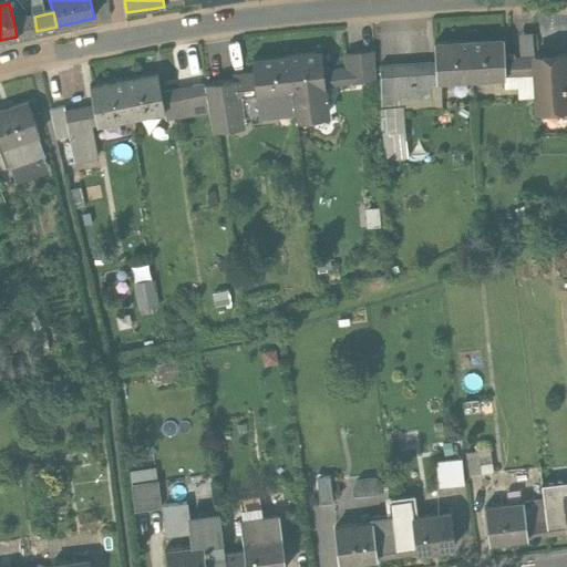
[(17,37),(37,31),(34,17),(13,21),(17,37)]
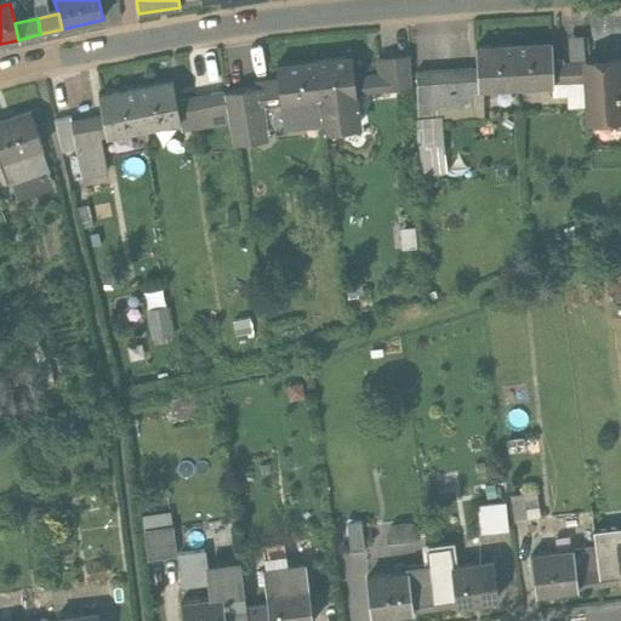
[(551,43),(512,45),(514,87),(551,85),(552,97),(567,96),(568,96),(567,80),(586,79),(585,63),(585,62),(552,64),(551,43)]
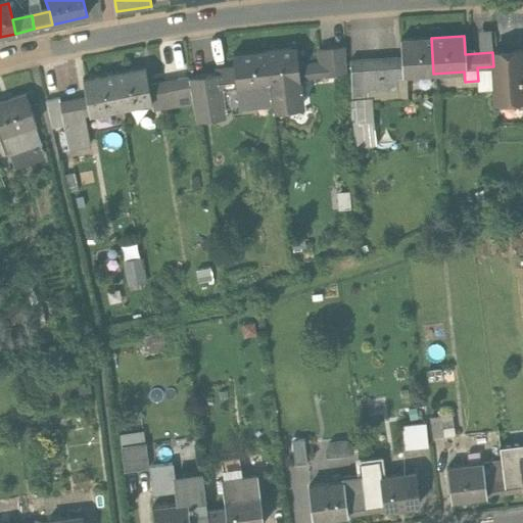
[(431,38),(400,40),(400,57),(401,76),(433,74),(431,38)]
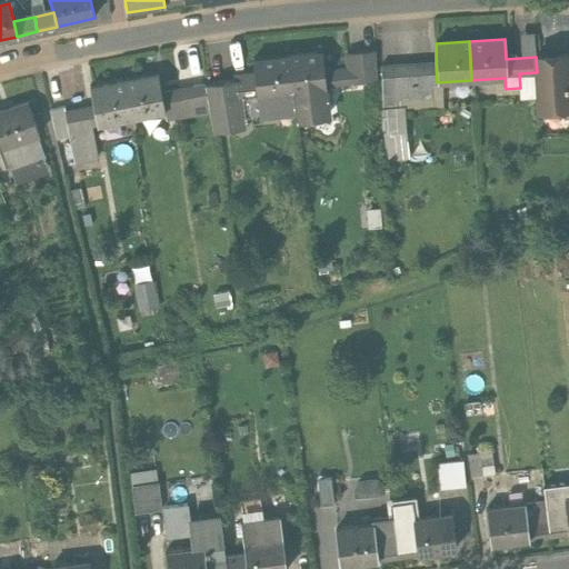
[(323,53),(288,57),(295,116),(296,121),(330,118),(327,88),(357,85),(356,69),(349,70),(326,72),(323,53)]
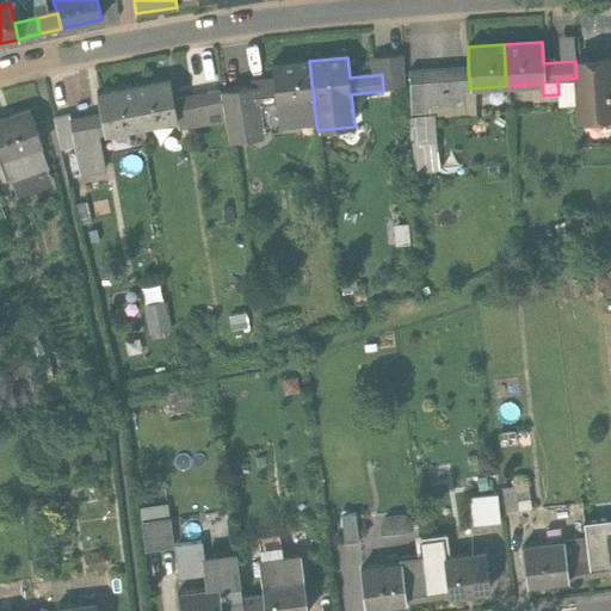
[(396,90),(405,88),(402,57),(372,61),(375,75),(382,74),(383,91),(396,90)]
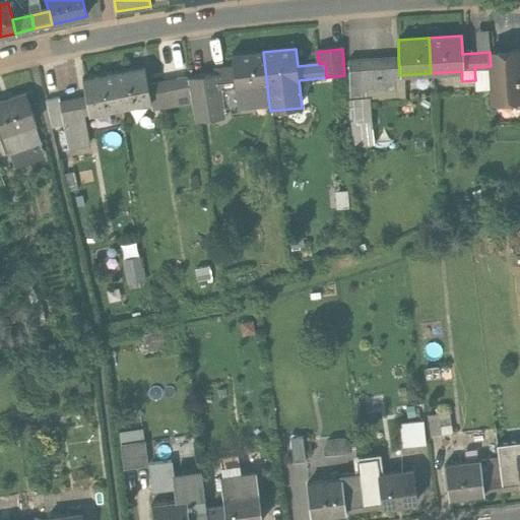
[(519,86),(517,51),(490,53),(491,66),(492,90),(493,90),(493,100),(519,98),(519,86)]
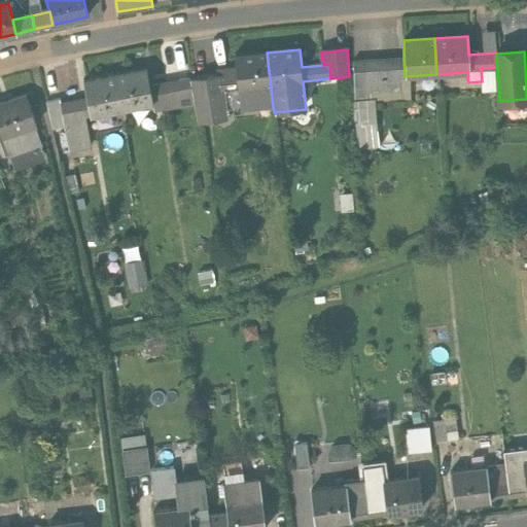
[(238,74),(210,77),(212,92),(240,89),(242,110),(273,107),(267,53),(236,56),(238,74)]
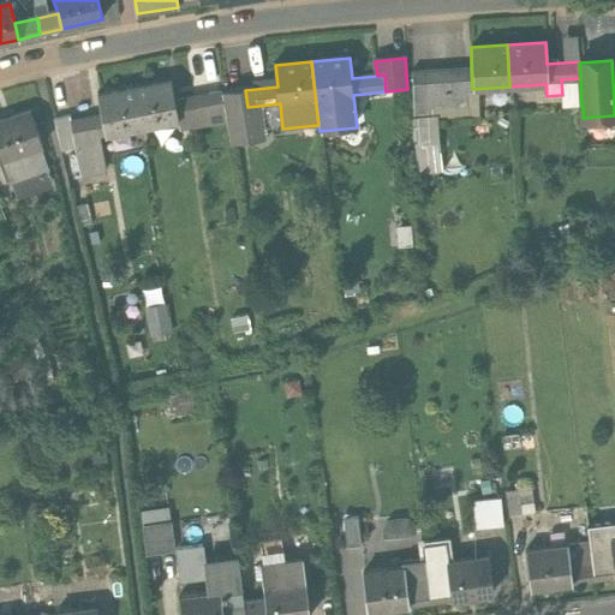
[(472,89),(471,67),(427,70),(428,106),(467,105),(466,89),(472,89)]
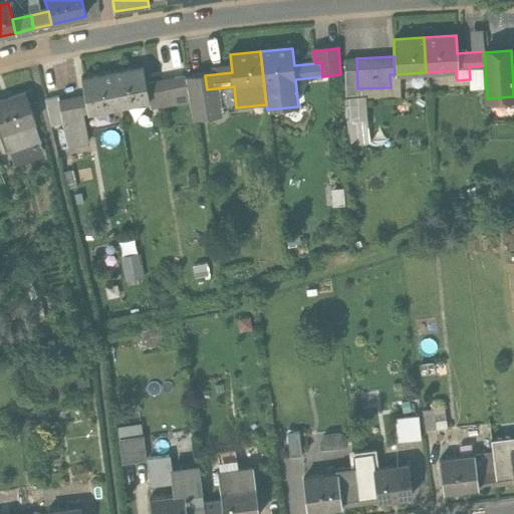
[(357,88),(356,58),(343,59),(346,106),(358,105),(357,88)]
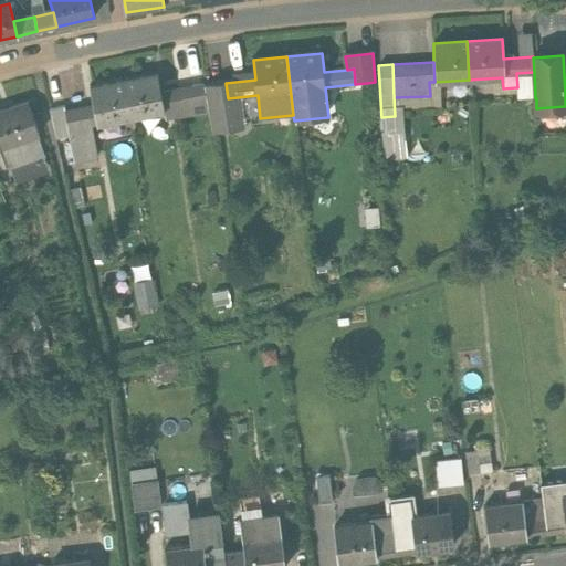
[(516,73),(517,87),(516,87),(517,100),(535,98),(534,72),(516,73)]
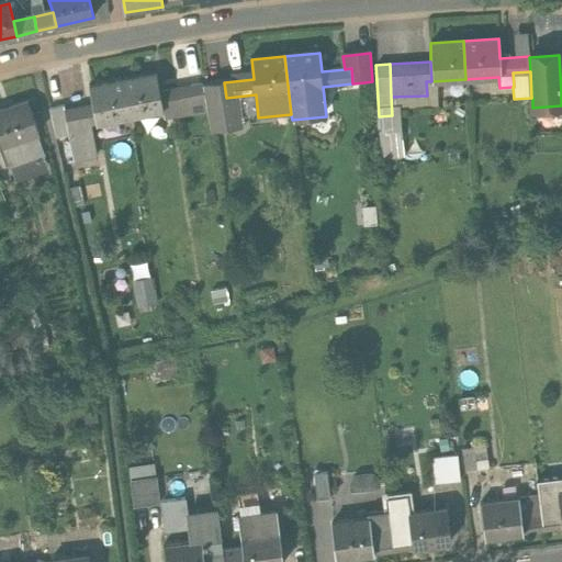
[(156,75),(122,81),(128,119),(164,112),(165,120),(194,114),(190,86),(159,92),(156,75)]
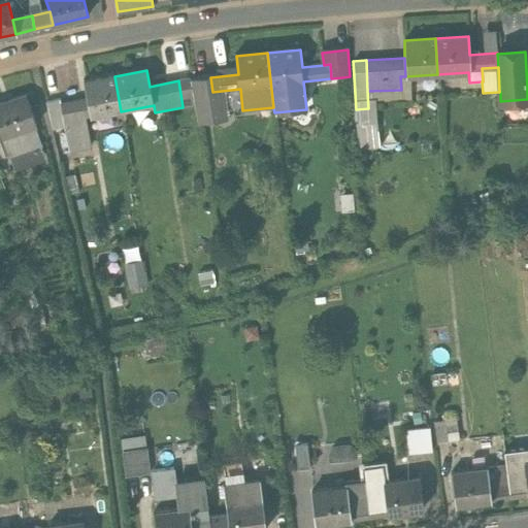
[(114,76),(85,83),(89,100),(60,105),(65,128),(69,152),(92,147),(86,116),(91,114),(92,118),(121,111),(114,76)]
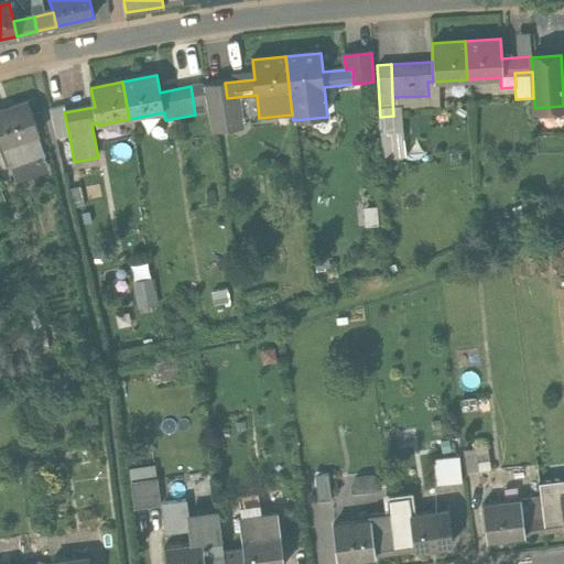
[(260,127),(259,118),(257,95),(227,98),(225,83),(205,85),(209,112),(212,132),(260,127)]
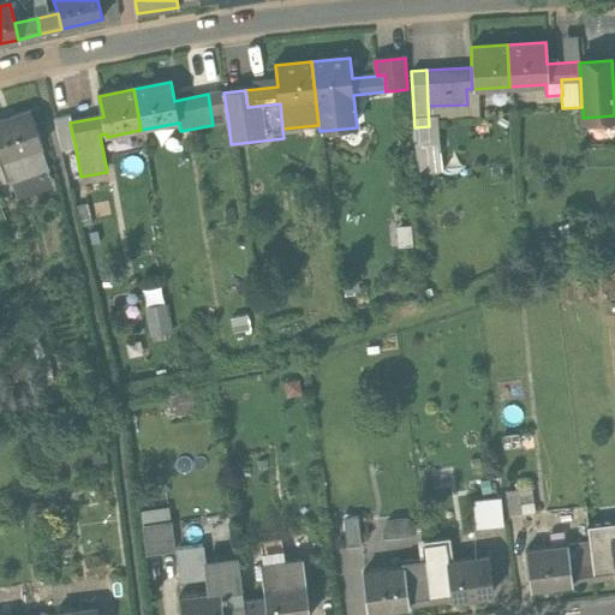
[(213,125),(228,123),(224,93),(208,94),(213,125)]
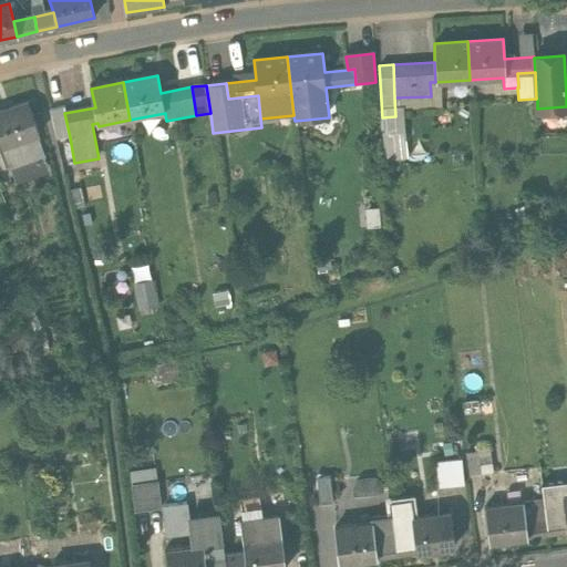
[(29,102),(0,112),(0,144),(2,144),(3,147),(11,168),(17,185),(50,173),(41,135),(29,102)]
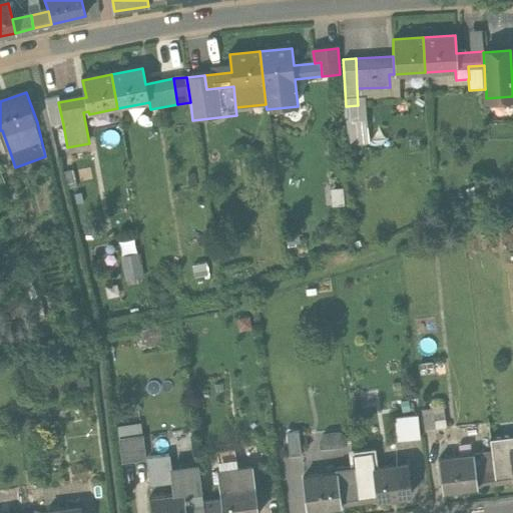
[(51,126),(63,124),(58,102),(57,96),(45,99),(51,126)]
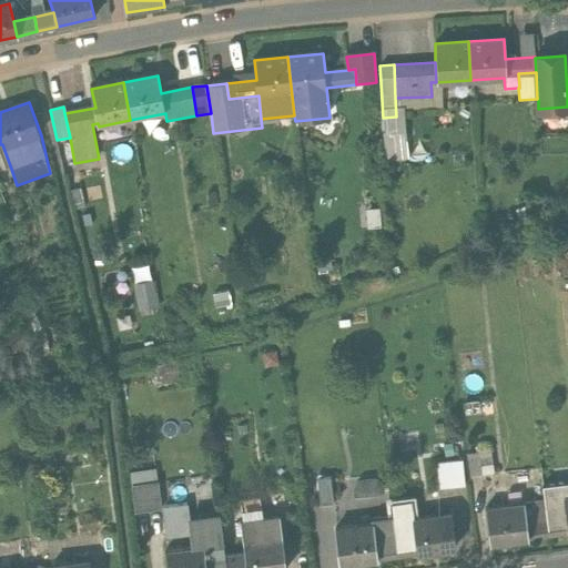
[(382,230),(381,210),(367,210),(367,230),(382,230)]
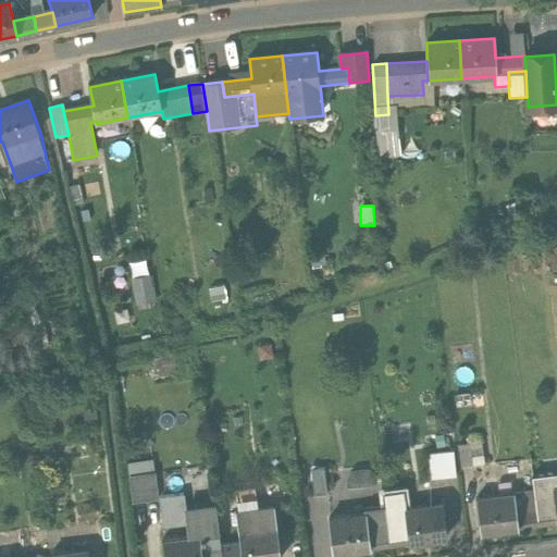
[(322,251),(310,254),(313,269),(325,265),(322,251)]
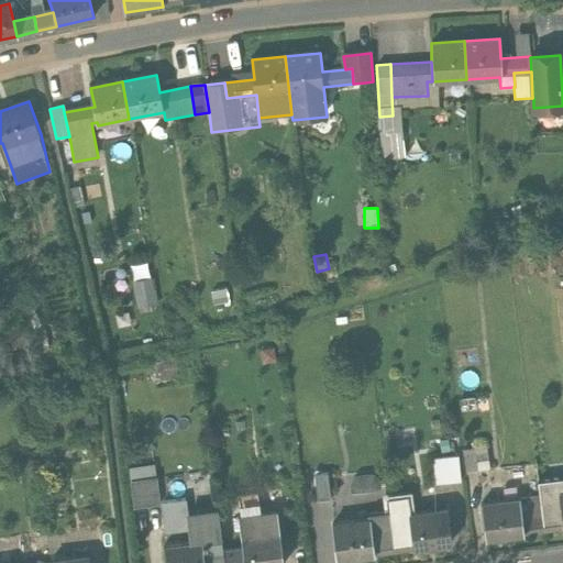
[(157,308),(151,279),(131,284),(138,311),(157,308)]
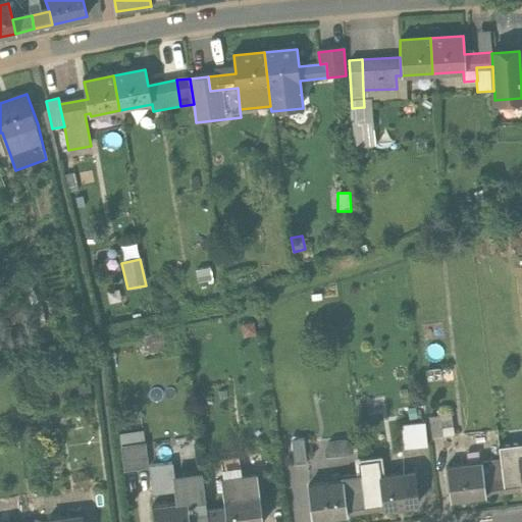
[(212,283),(209,270),(196,273),(199,286),(212,283)]
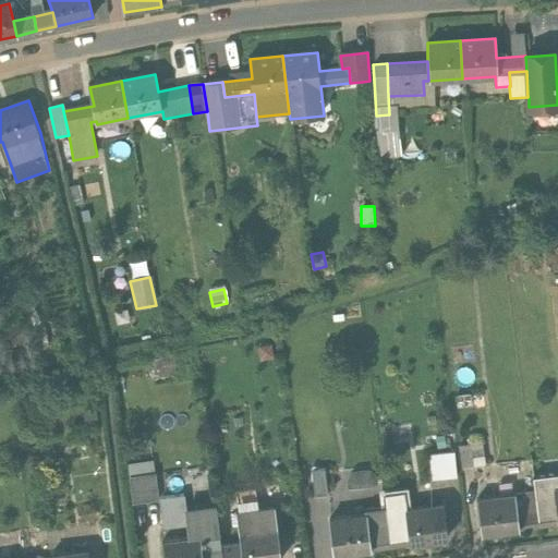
[(273,348),(259,349),(261,361),(274,360),(273,348)]
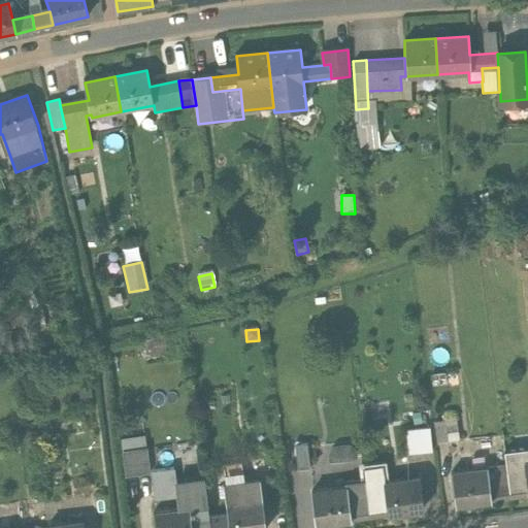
[(166,338),(143,342),(146,360),(169,355),(166,338)]
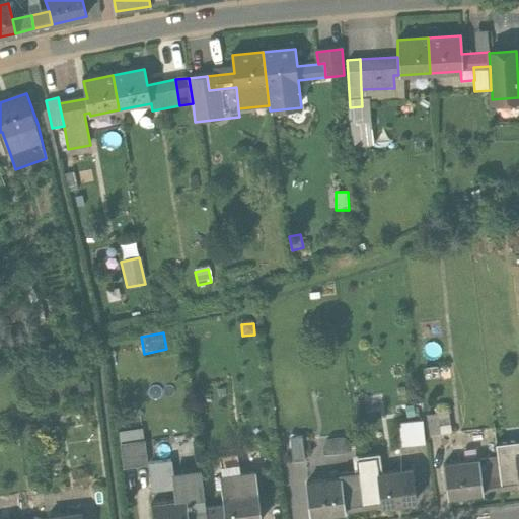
[(90,391),(88,380),(76,382),(79,394),(90,391)]
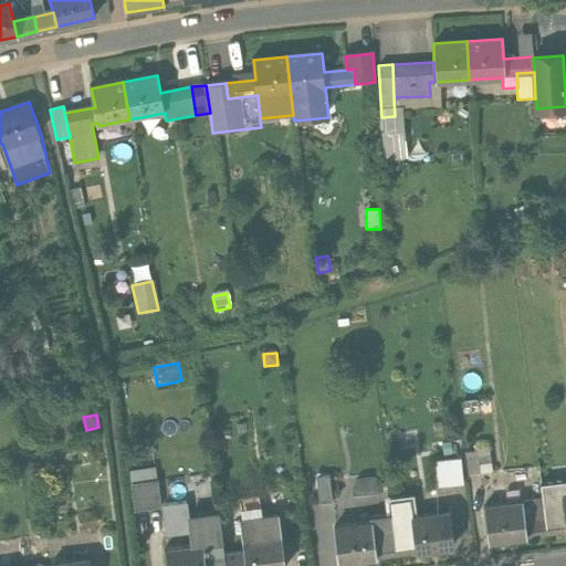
[(464,453),(468,477),(493,472),(490,450),(464,453)]
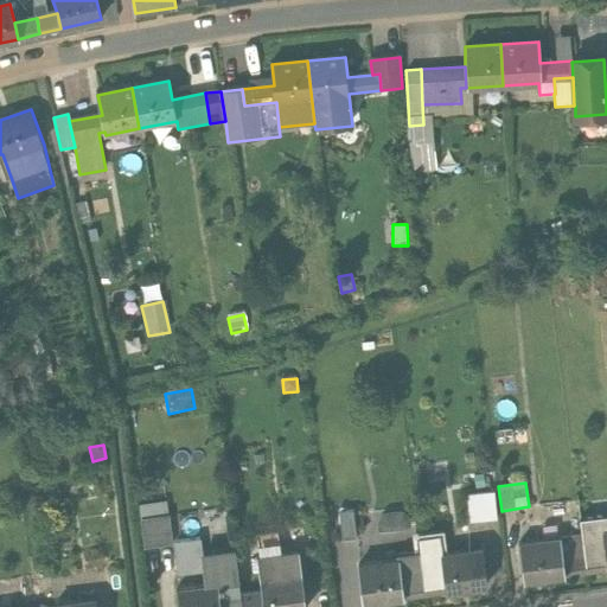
[(494,492),(466,496),(470,523),(497,521),(494,492)]
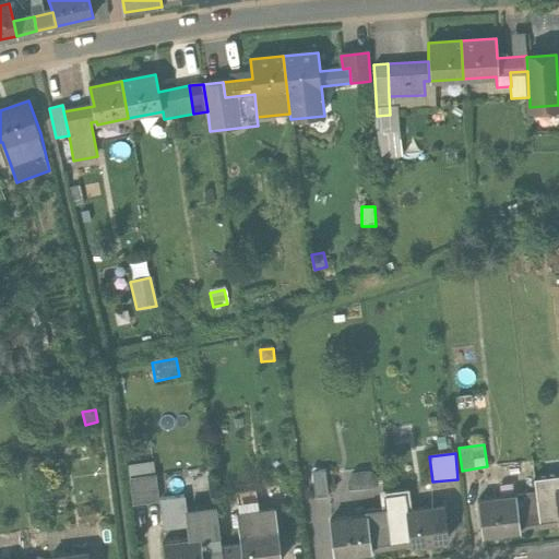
[(154,476),(152,463),(127,467),(132,504),(157,501),(154,476)]
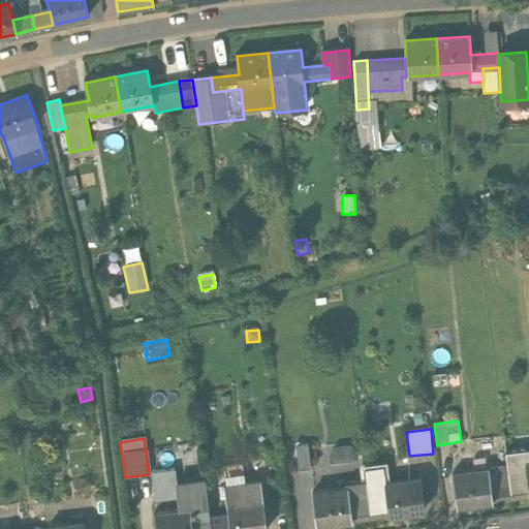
[(307,445),(296,447),(298,472),(310,470),(307,445)]
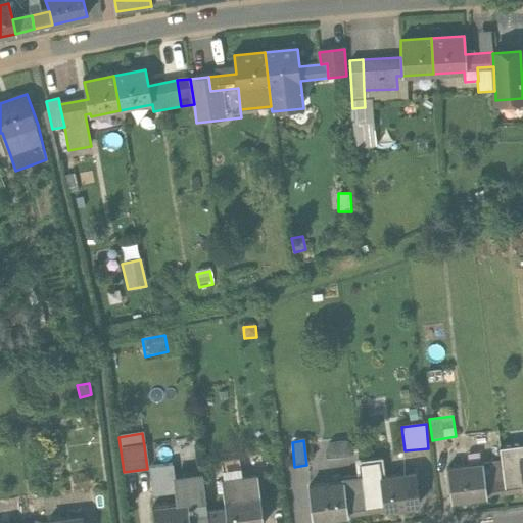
[(522,445),(507,447),(498,448),(501,463),(505,493),(522,490),(522,445)]
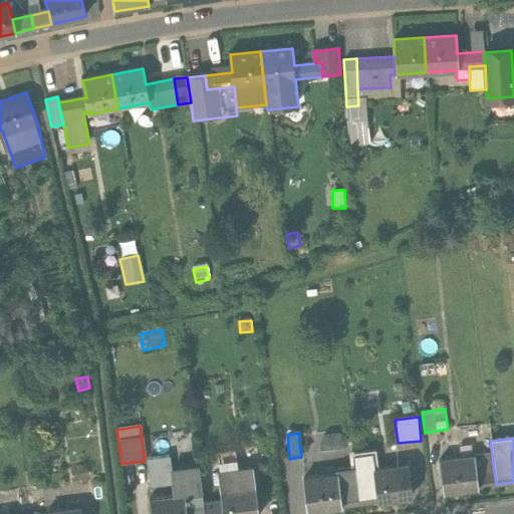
[(214,470),(199,472),(204,513),(258,513),(253,468),(238,470),(235,452),(218,454),(219,459),(212,460),(214,470)]
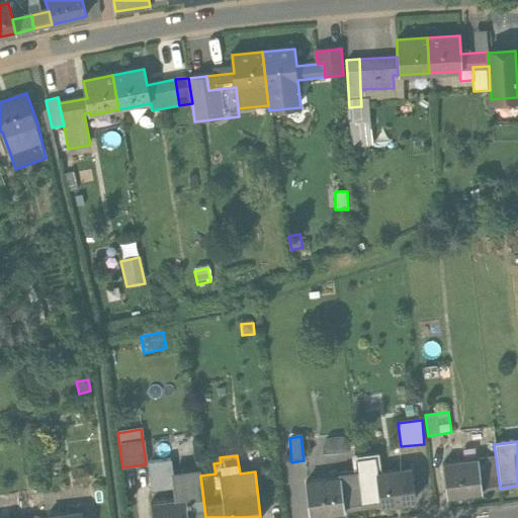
[(412,469),(378,473),(375,458),(356,461),(360,494),(362,507),(416,500),(412,469)]
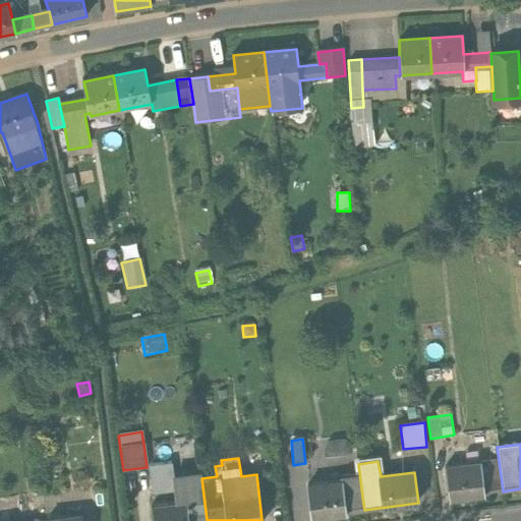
[(499,461),(446,468),(450,499),(474,496),(503,491),(499,461)]
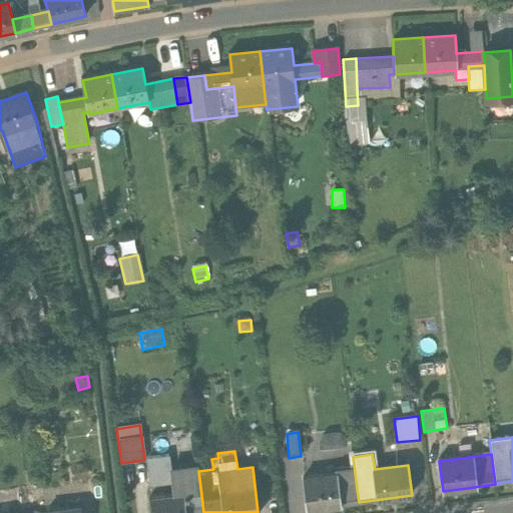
[(173,496),(149,500),(150,512),(203,512),(198,471),(197,467),(170,471),(173,496)]
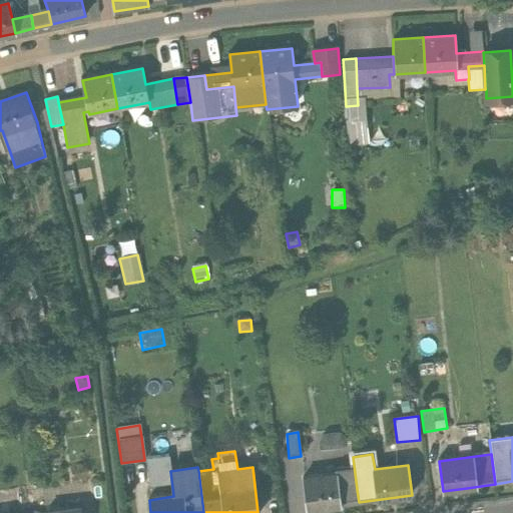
[(338,474),(303,479),(307,509),(330,506),(359,502),(357,489),(340,491),(338,474)]
